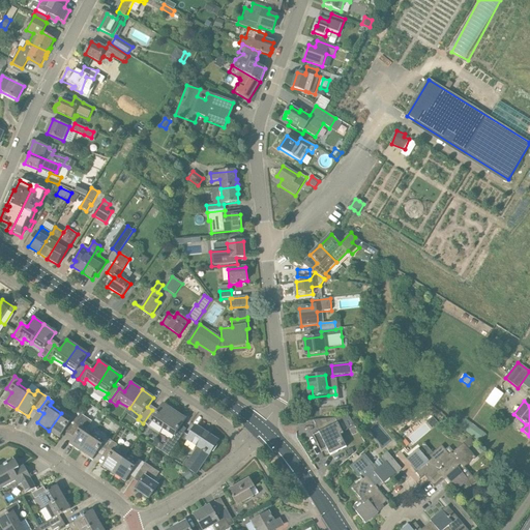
[(162,430),(175,411),(164,404),(157,413),(152,410),(143,423),(149,427),(151,422),(162,430)]
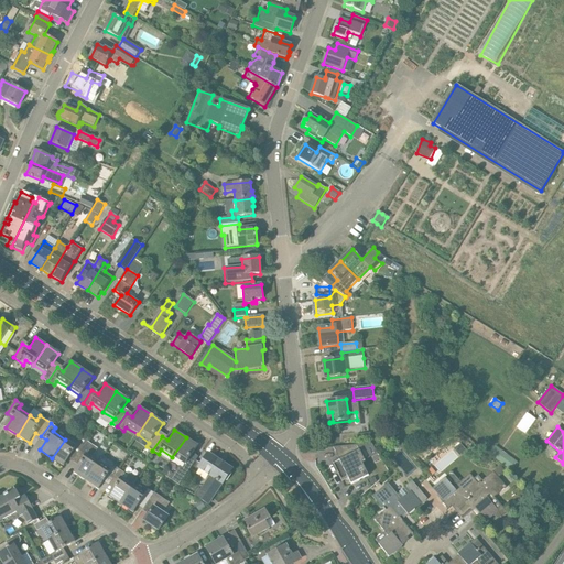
[(84,446),(89,438),(88,437),(85,442),(82,438),(76,447),(65,440),(52,458),(64,466),(71,456),(76,459),(85,446),(84,446)]
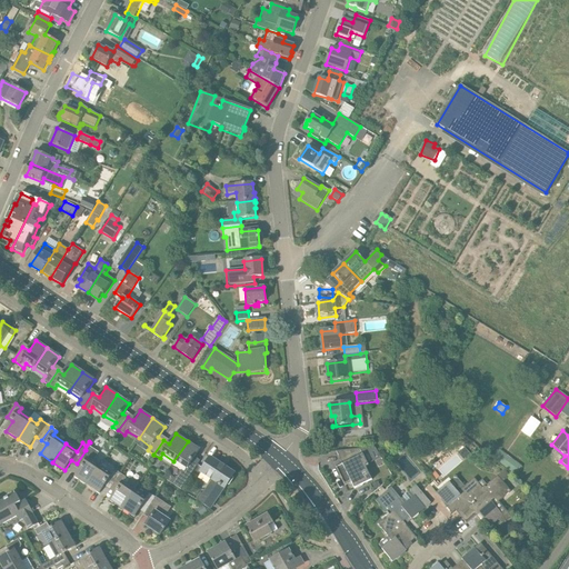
[(187,470),(193,460),(200,450),(188,441),(173,461),(182,467),(187,470)]
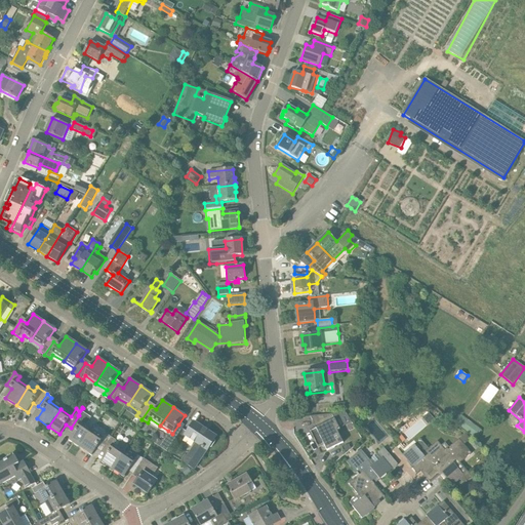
[(81,448),(92,431),(82,422),(84,419),(79,415),(71,428),(76,432),(70,441),(81,448)]
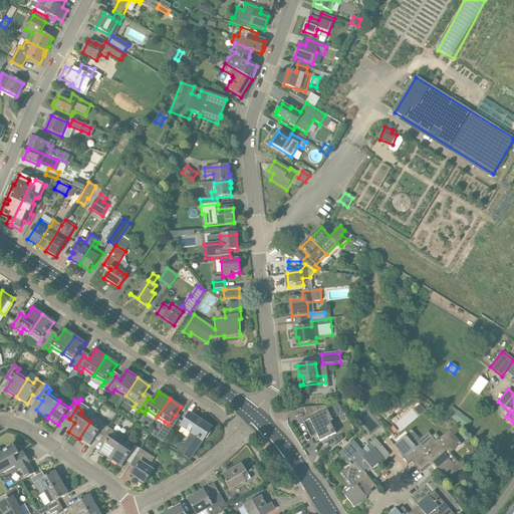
[(471,422),(452,408),(446,415),(466,430),(471,422)]
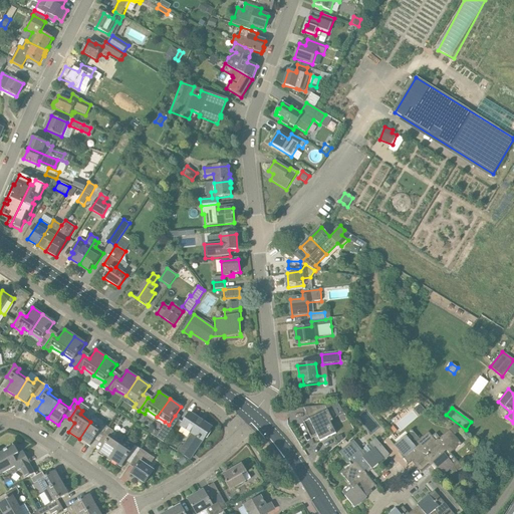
[(175,436),(185,443),(178,453),(190,461),(203,441),(212,428),(190,414),(175,436)]
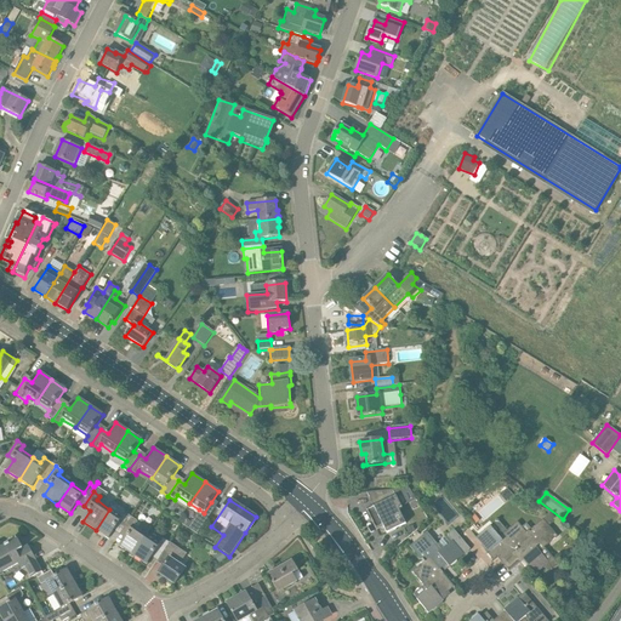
[(398,508),(394,501),(376,510),(387,534),(406,524),(399,507),(398,508)]
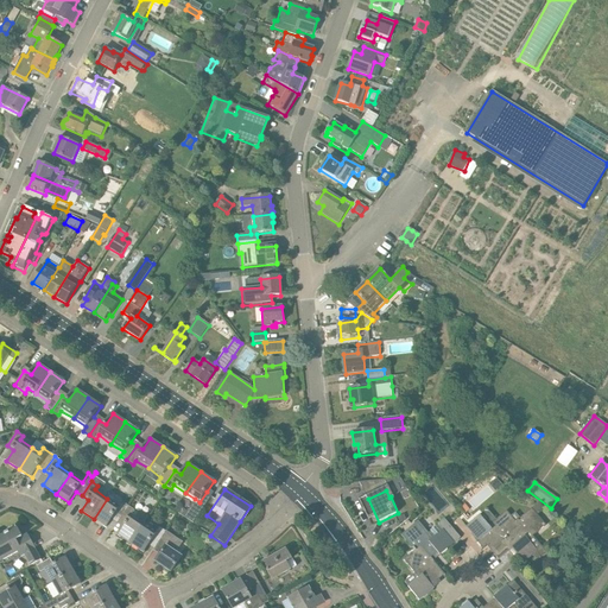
[(202,511),(211,495),(207,492),(200,502),(195,499),(183,517),(194,524),(202,511)]
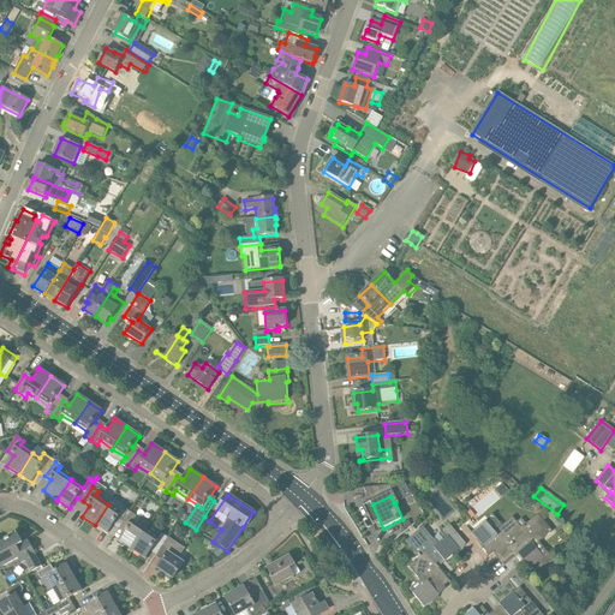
[(121,513),(108,505),(95,525),(107,533),(114,523),(120,526),(130,512),(124,508),(121,513)]
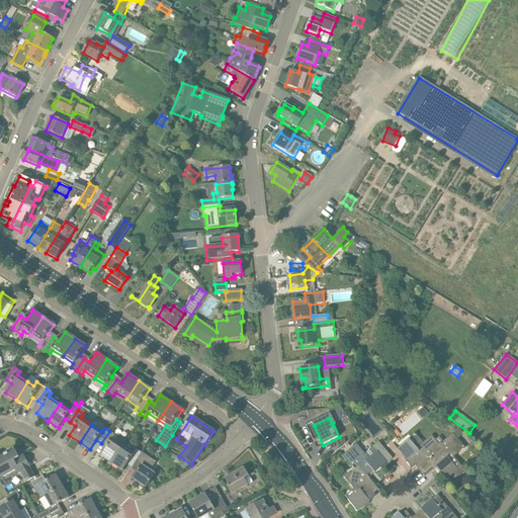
[(111,463),(123,446),(112,439),(115,435),(109,431),(101,443),(105,446),(100,455),(111,463)]
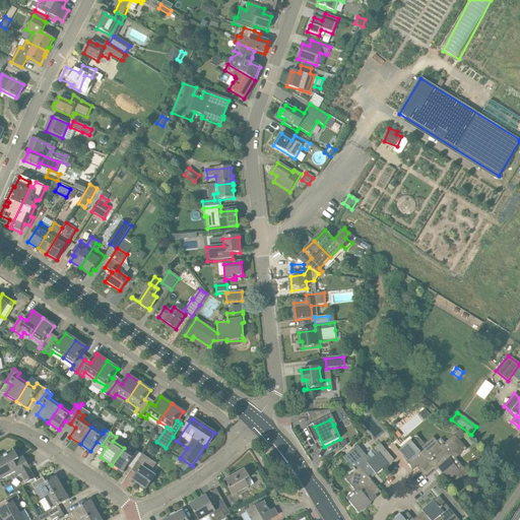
[(467,472),(463,468),(455,459),(466,449),(454,435),(445,444),(441,447),(445,452),(420,472),(427,478),(438,468),(448,480),(456,474),(460,479),(467,472)]
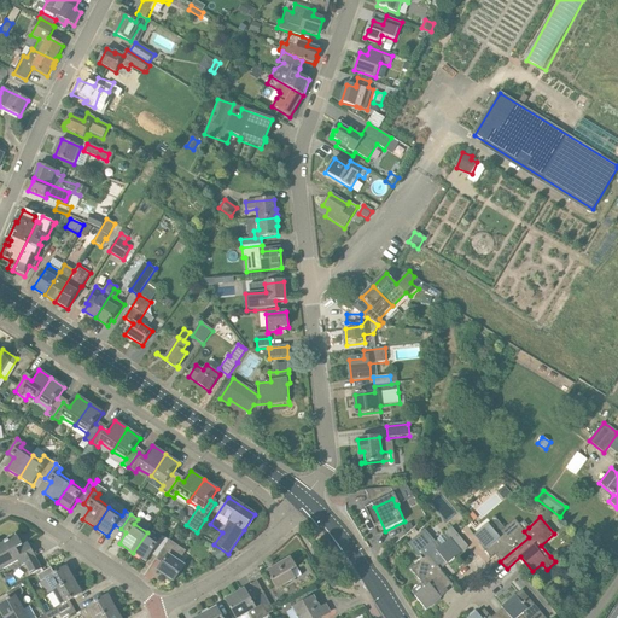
[(505,529),(496,519),(496,518),(494,518),(494,519),(474,535),(487,551),(489,548),(500,561),(529,537),(524,531),(529,528),(524,522),(519,525),(514,519),(505,529)]
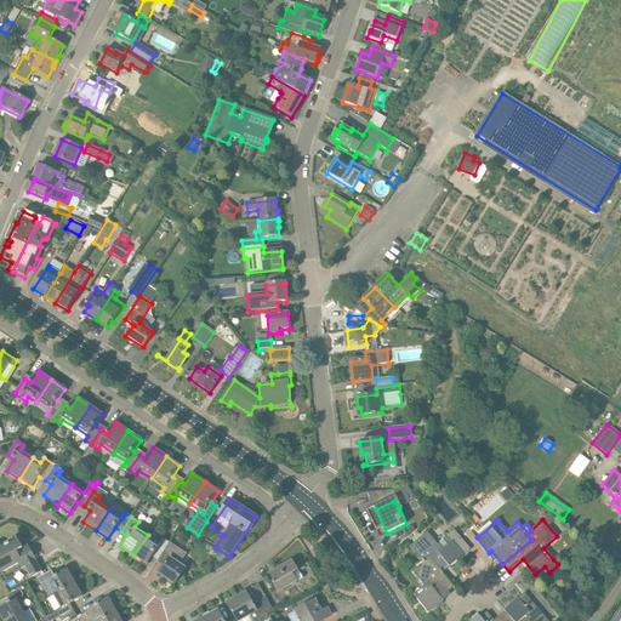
[(459,536),(454,530),(437,545),(427,533),(414,545),(409,539),(405,541),(423,563),(425,564),(431,559),(440,570),(448,564),(450,568),(471,550),(468,547),(474,542),(466,531),(459,536)]
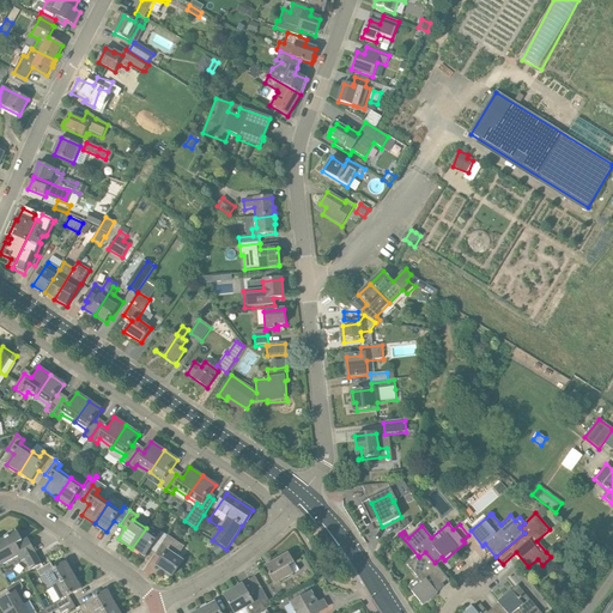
[(158,536),(146,528),(132,548),(144,557),(152,546),(158,551),(168,536),(162,532),(158,536)]
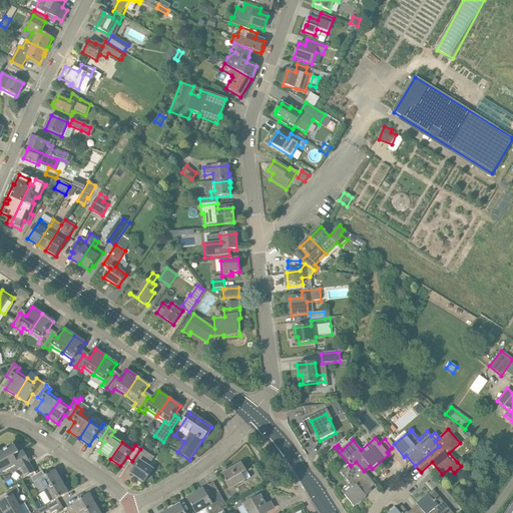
[(18,454),(13,444),(12,444),(13,446),(0,452),(0,473),(14,466),(17,470),(20,469),(25,477),(34,473),(22,452),(18,454)]
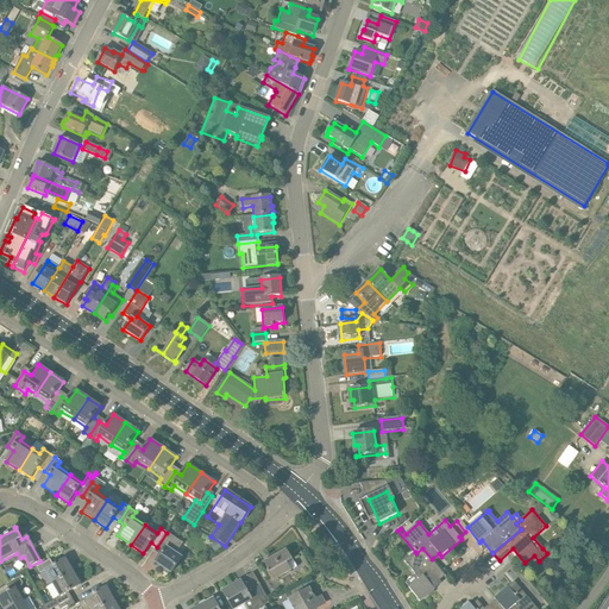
[(183,544),(167,532),(167,533),(157,547),(154,551),(161,556),(156,563),(171,573),(181,558),(176,554),(183,544)]
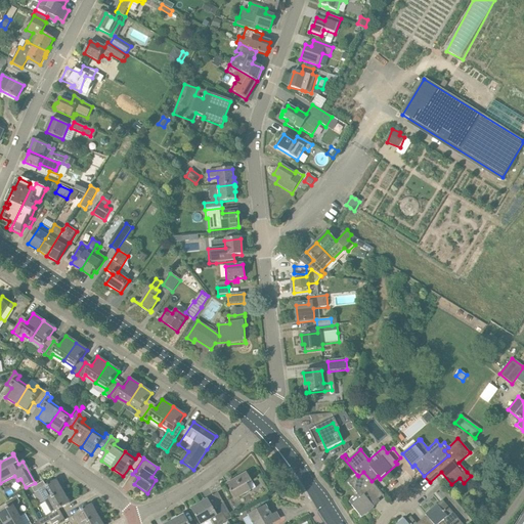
[(372,481),(363,472),(358,476),(357,475),(348,483),(360,498),(352,506),(361,518),(374,507),(373,505),(384,495),(372,481)]
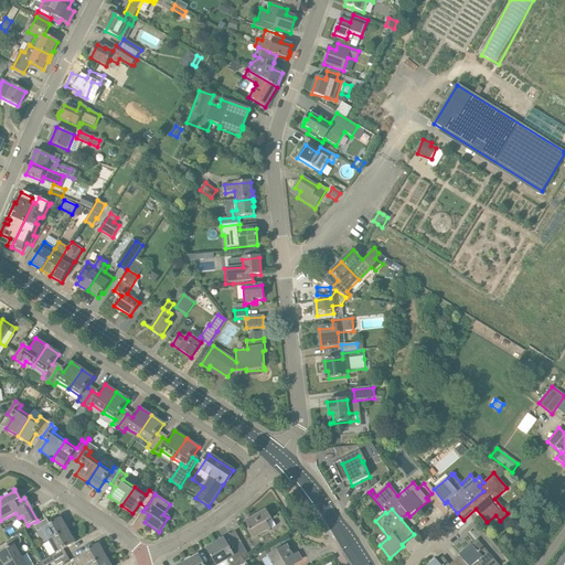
[(253,539),(270,530),(266,523),(272,520),(266,511),(244,523),(248,531),(253,539)]
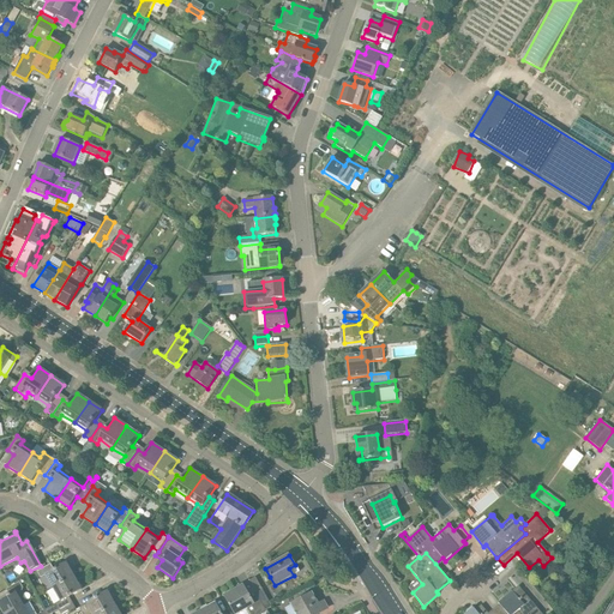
[(52,589),(74,576),(67,564),(54,571),(44,576),(52,589)]
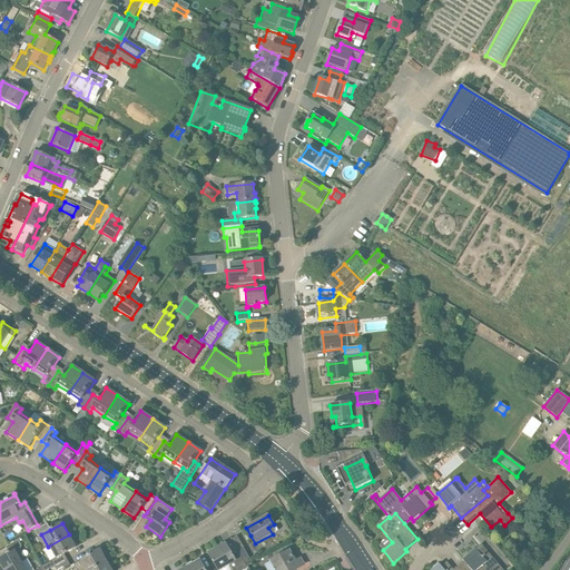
[(37,538),(41,534),(50,530),(47,524),(33,532),(37,538)]
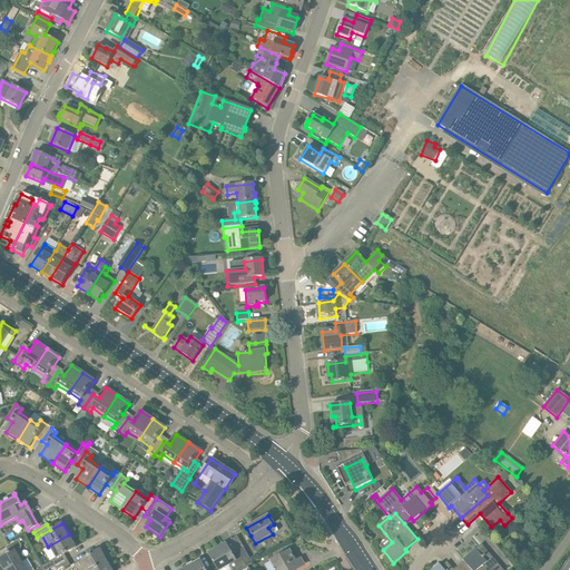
[(55,567),(67,560),(64,554),(76,548),(69,534),(48,547),(56,559),(51,561),(55,567)]
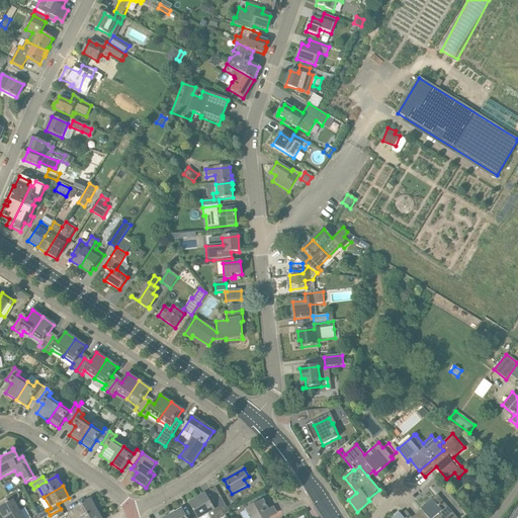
[(0,512),(3,517),(7,517),(20,511),(16,504),(19,497),(16,491),(6,497),(9,502),(0,507),(0,512)]
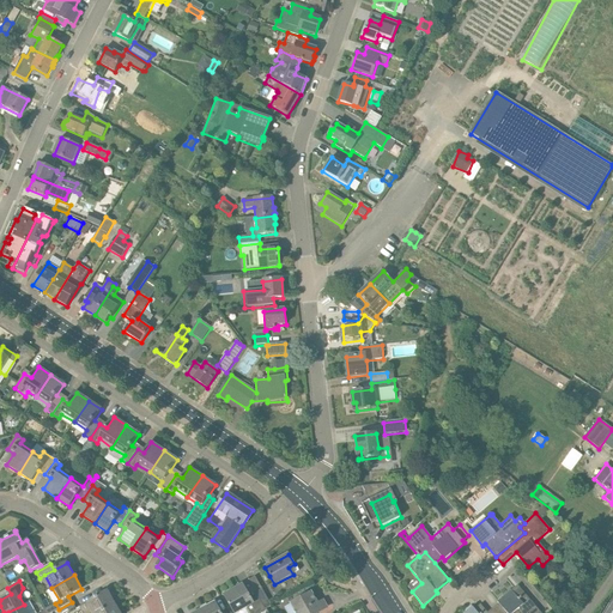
[(262,612),(266,612),(266,610),(258,595),(252,599),(243,584),(225,596),(230,606),(231,606),(234,612),(262,612)]
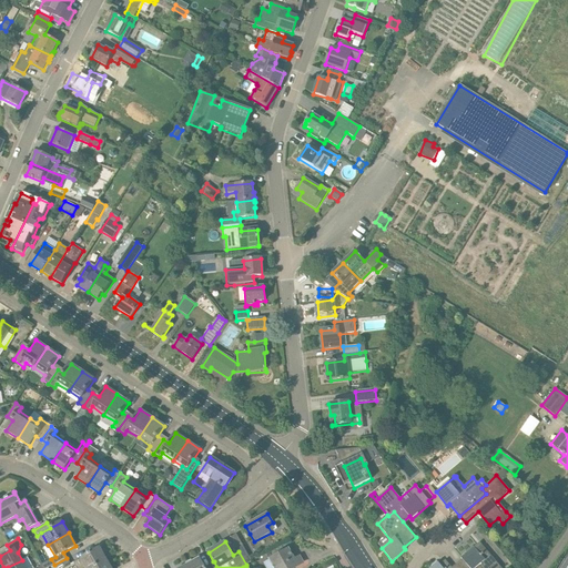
[(239,551),(246,565),(252,561),(243,545),(236,548),(239,551)]
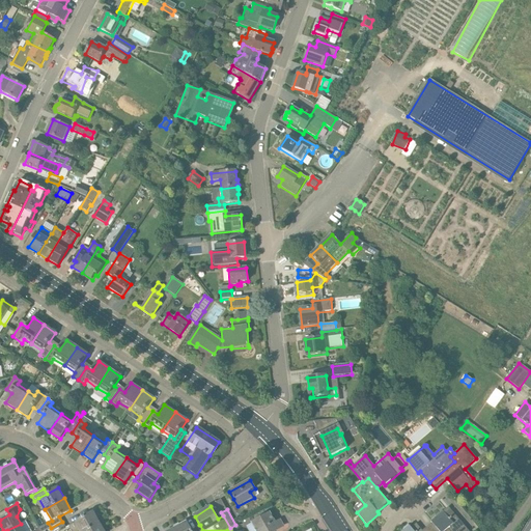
[(468,530),(450,509),(445,514),(443,511),(430,522),(431,523),(427,527),(429,530),(445,530),(448,529),(449,530),(468,530)]
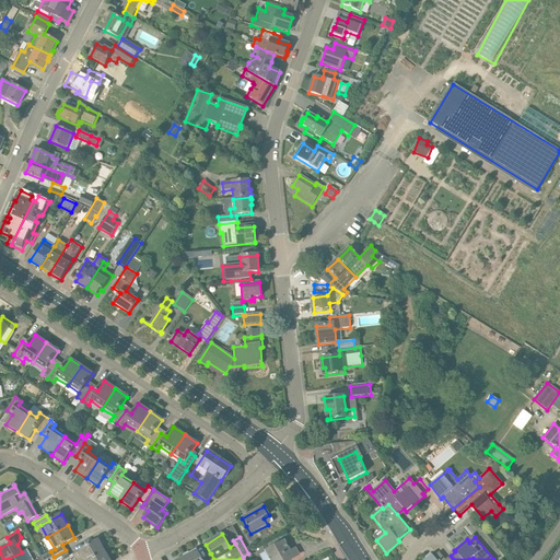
[(74,559),(91,559),(105,552),(98,540),(72,555),(74,559)]
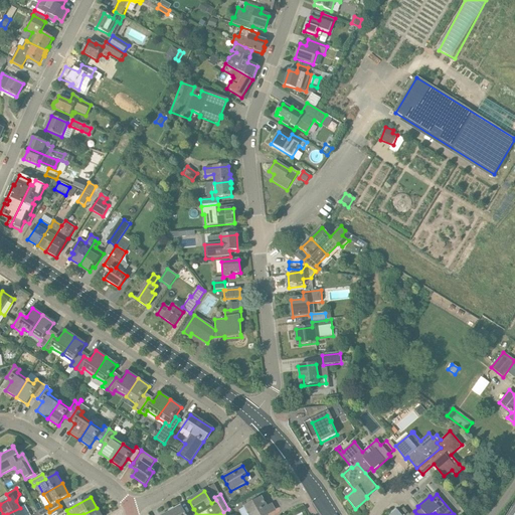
[(267,508),(262,498),(243,508),(246,514),(267,514),(272,513),(268,507),(267,508)]
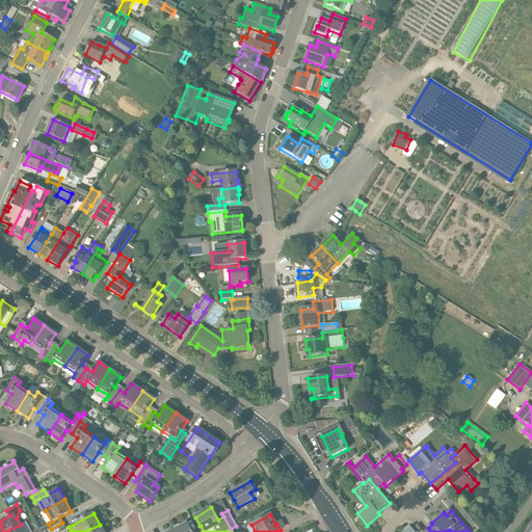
[(33,531),(29,531),(24,523),(21,525),(7,531),(36,531),(35,531),(33,531)]
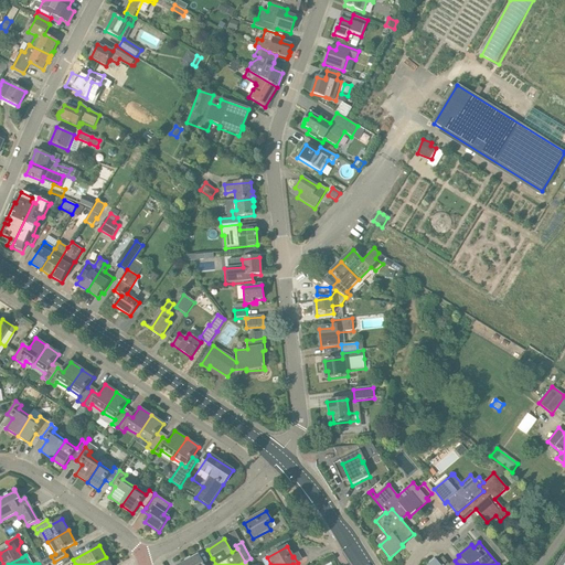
[(51,564),(61,564),(70,561),(66,555),(54,562),(51,564)]
